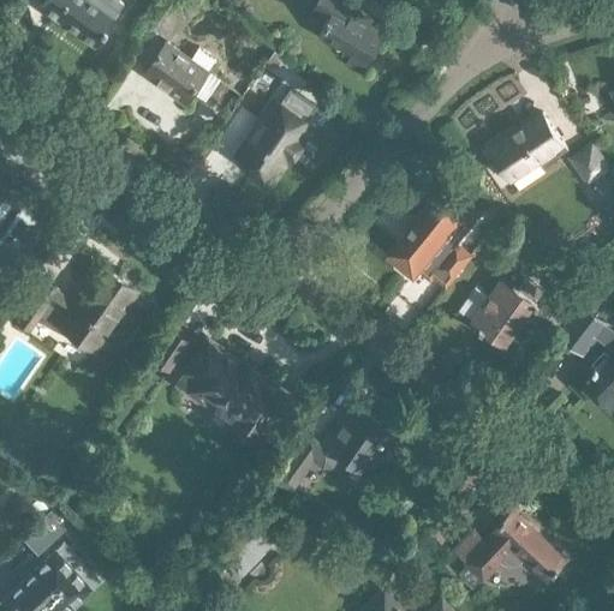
[(43,0),(36,11),(91,49),(113,19),(89,3),(90,0),(43,0)]
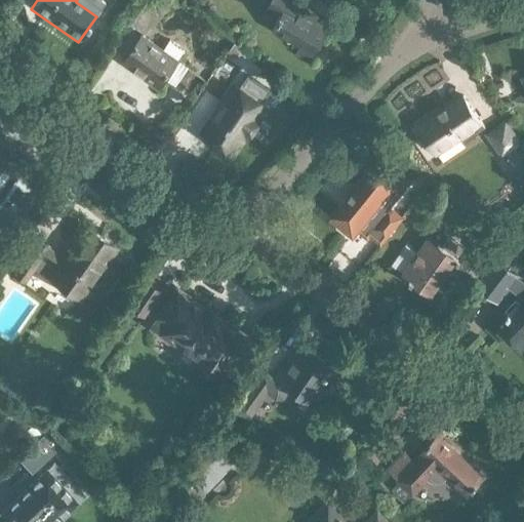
[(155,17),(166,0),(149,0),(143,9),(155,17)]
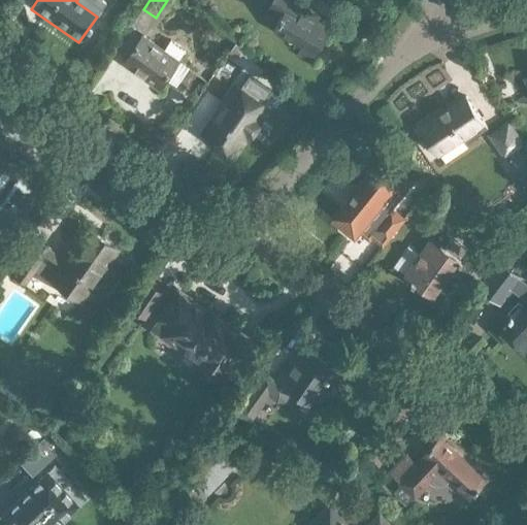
[(271,0),(286,7),(272,32),(300,48),(295,57),(310,65),(330,29),(298,10),(303,0),(271,0)]
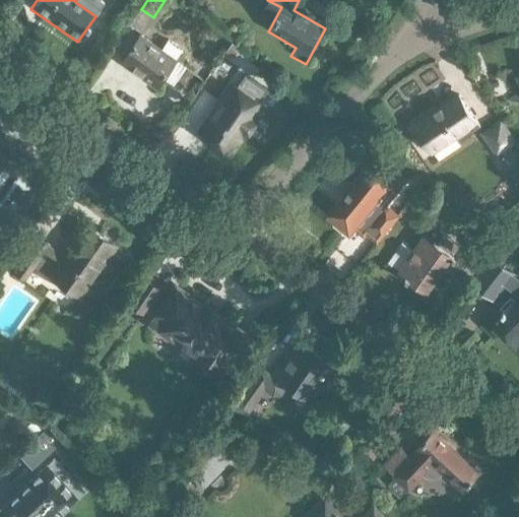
[(119,64),(156,90),(164,80),(173,86),(184,71),(175,64),(178,61),(176,60),(182,52),(168,42),(161,50),(140,35),(119,64)]
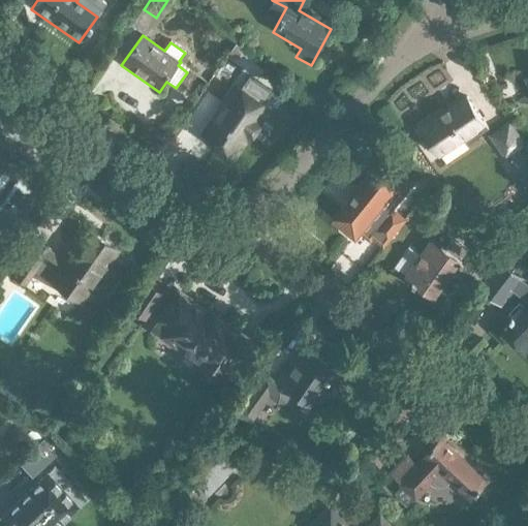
[(235,85),(199,135),(236,161),(247,144),(248,145),(266,118),(270,110),(264,106),(273,92),(250,76),(242,89),(235,85)]
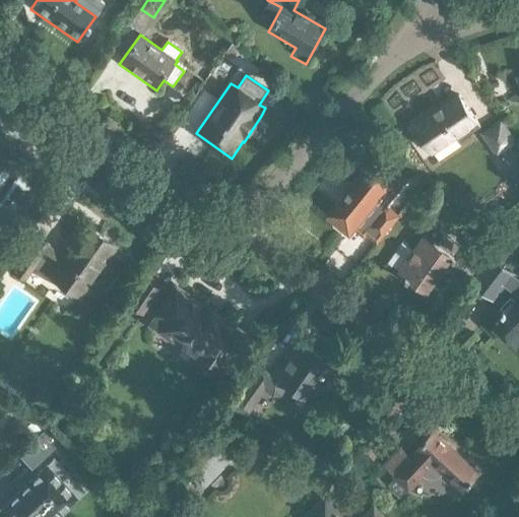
[(478,127),(458,97),(411,126),(431,154),(461,134),(464,138),(478,127)]
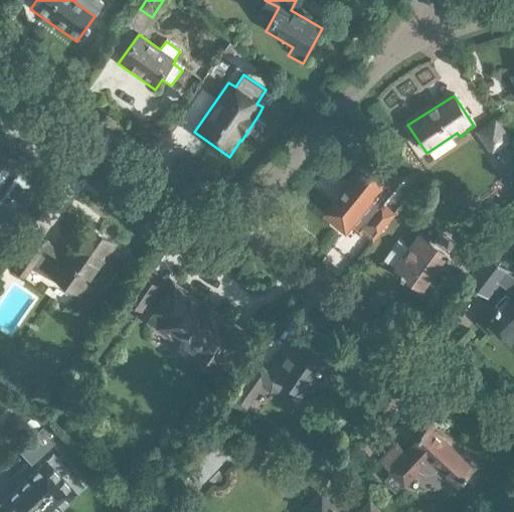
[(478,134),(492,154),(510,142),(495,122),(478,134)]
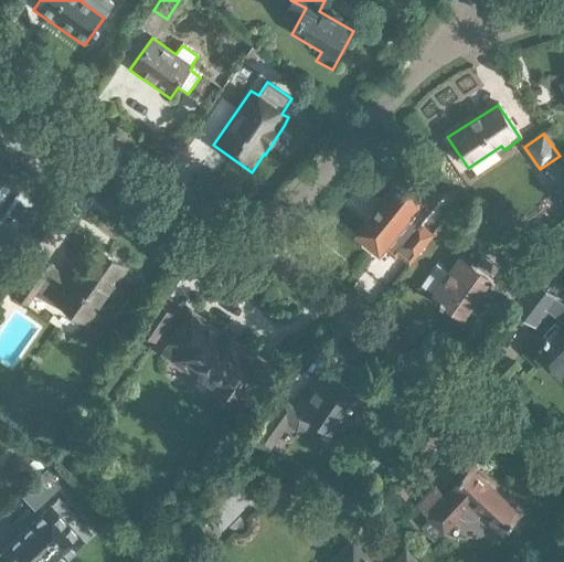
[(380,258),(384,253),(394,261),(397,257),(408,266),(434,236),(419,224),(440,198),(423,183),(413,195),(396,183),(355,233),(352,237),(380,258)]
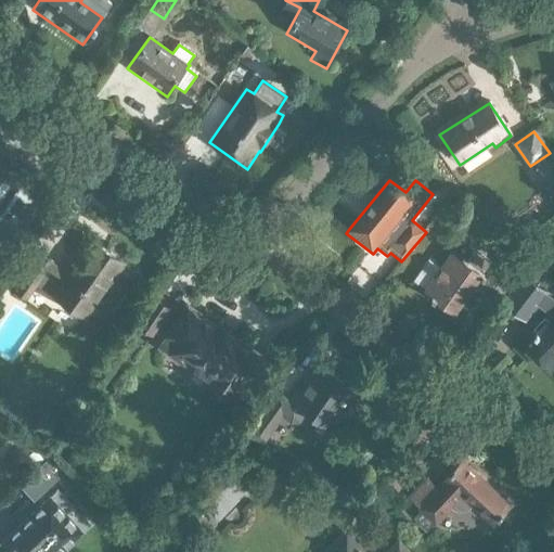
[(16,190),(0,213),(0,242),(11,249),(40,207),(16,190)]
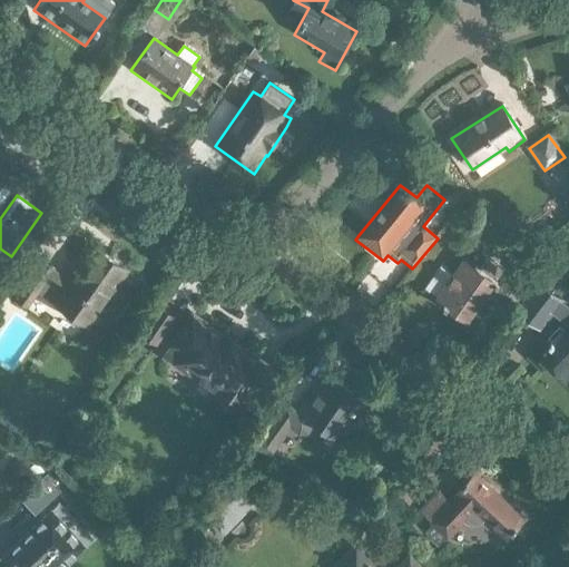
[(477,221),(472,209),(463,214),(468,225),(477,221)]
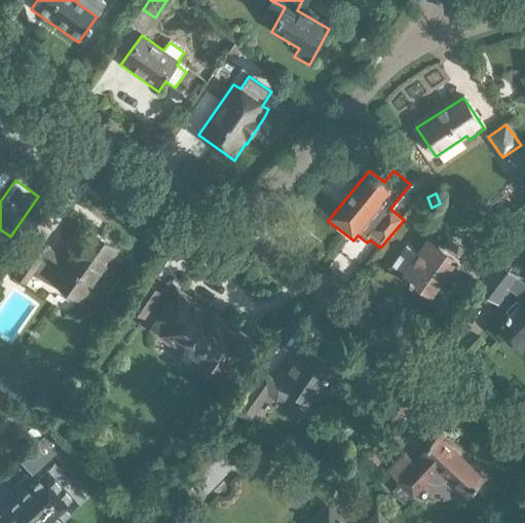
[(80,305),(118,251),(82,225),(59,258),(48,251),(49,250),(36,239),(10,277),(23,287),(33,272),(80,305)]
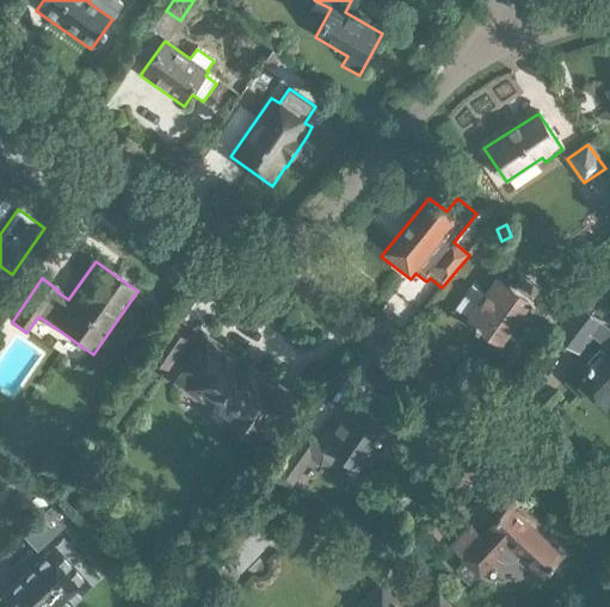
[(498,279),(485,296),(472,286),(455,310),(468,320),(467,321),(499,344),(521,313),(546,330),(561,309),(577,287),(558,276),(543,296),(536,291),(528,302),(498,279)]
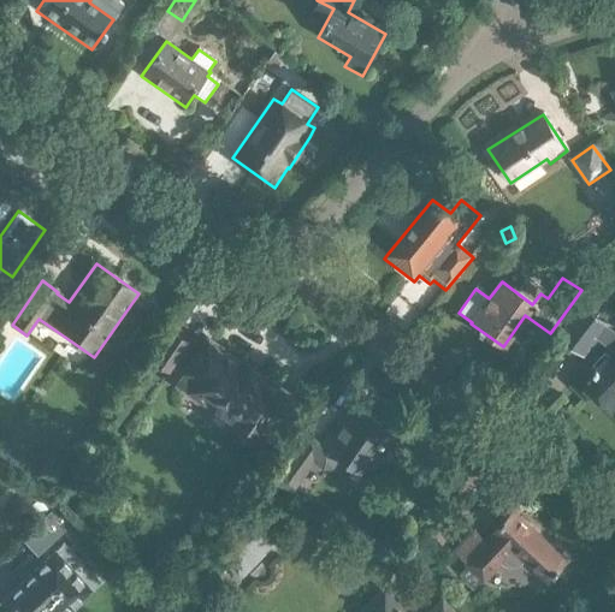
[(605,328),(583,309),(559,339),(580,356),(595,338),(597,340),(605,328)]
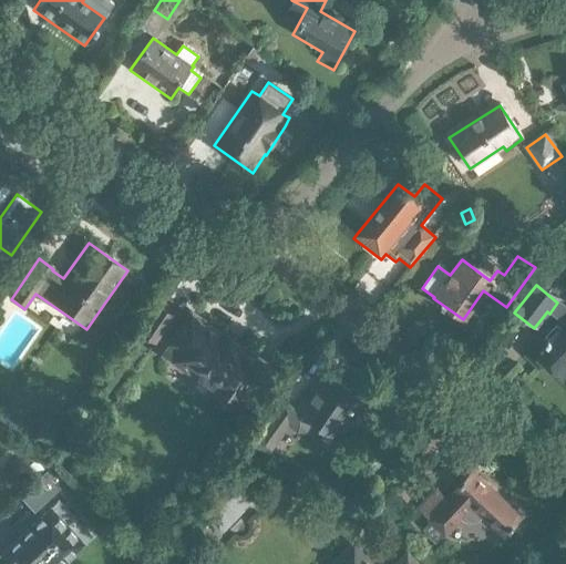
[(155,346),(174,317),(160,307),(140,336),(155,346)]
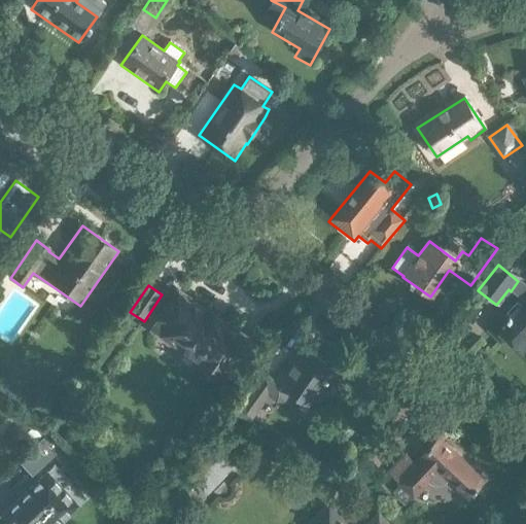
[(216,383),(244,343),(224,329),(226,327),(205,312),(203,314),(175,294),(167,307),(165,306),(154,321),(165,328),(159,339),(197,365),(195,368),(216,383)]
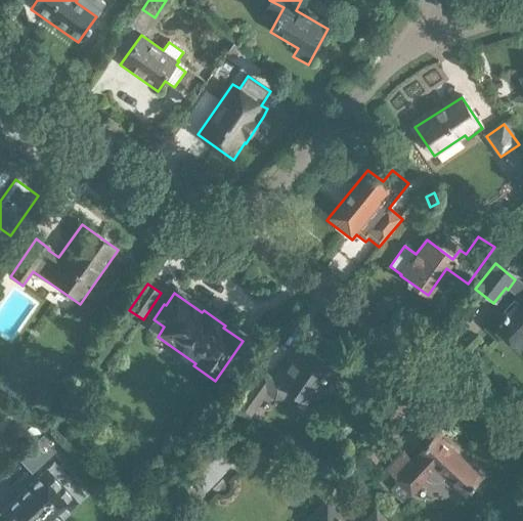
[(500,315),(491,324),(485,331),(497,343),(504,337),(515,349),(522,340),(522,298),(503,318),(500,315)]
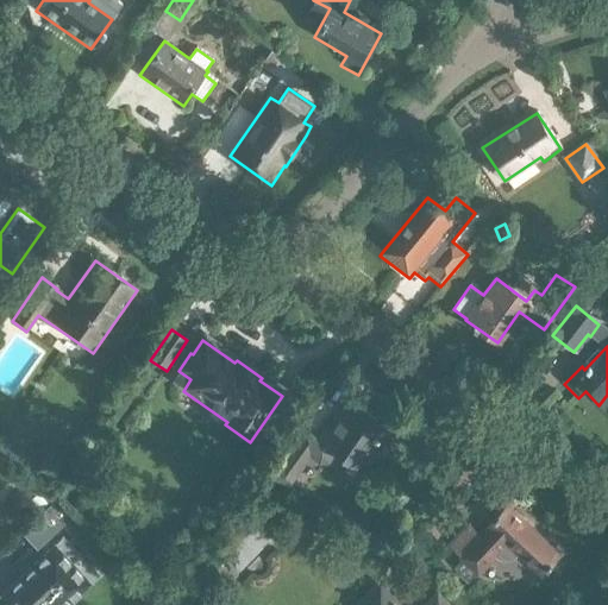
[(346,401),(318,442),(306,434),(300,441),(315,451),(309,459),(319,466),(328,464),(336,455),(364,474),(375,460),(382,459),(390,449),(388,441),(394,433),(346,401)]
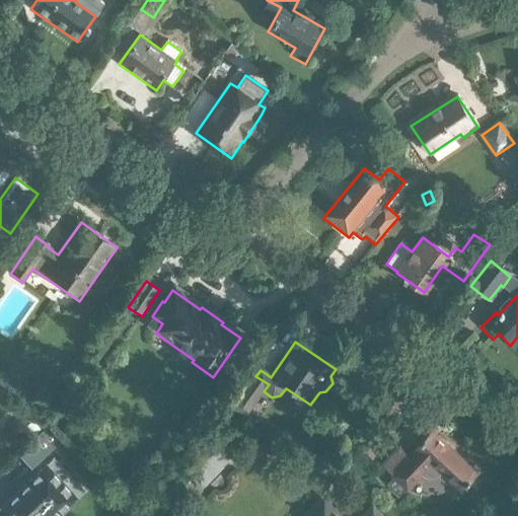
[(269,384),(255,376),(235,404),(248,414),(264,391),(269,384)]
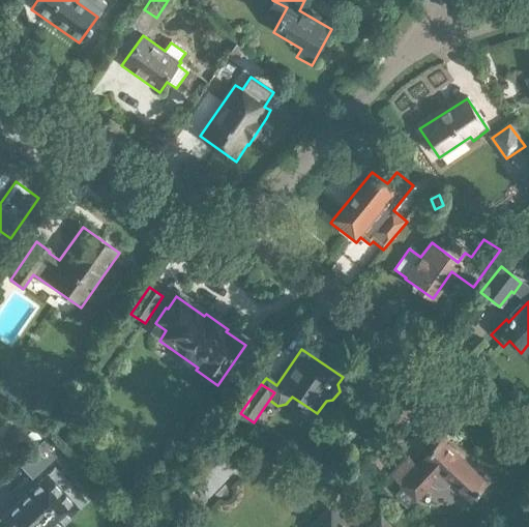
[(402,413),(393,407),(382,422),(391,429),(402,413)]
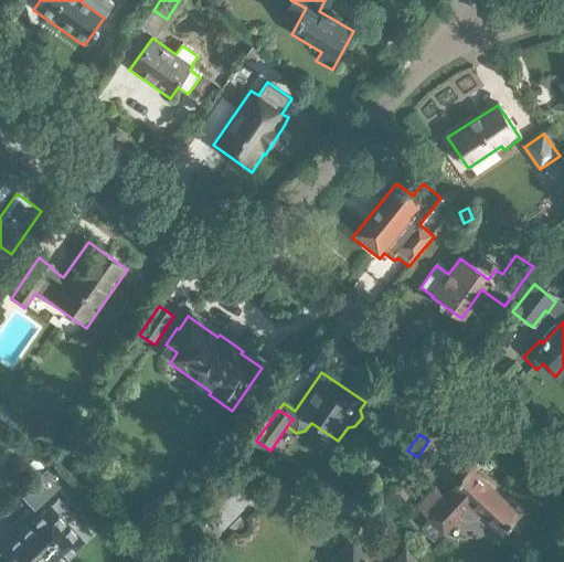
[(39,455),(28,465),(36,475),(48,464),(39,455)]
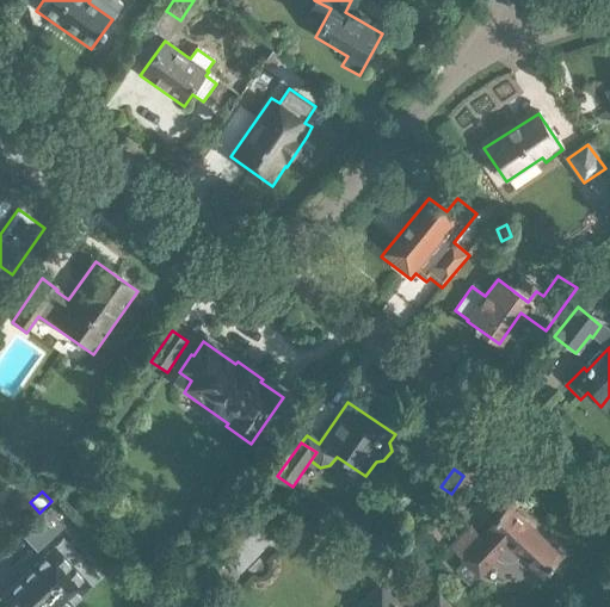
[(306,527),(326,537),(336,513),(315,503),(306,527)]
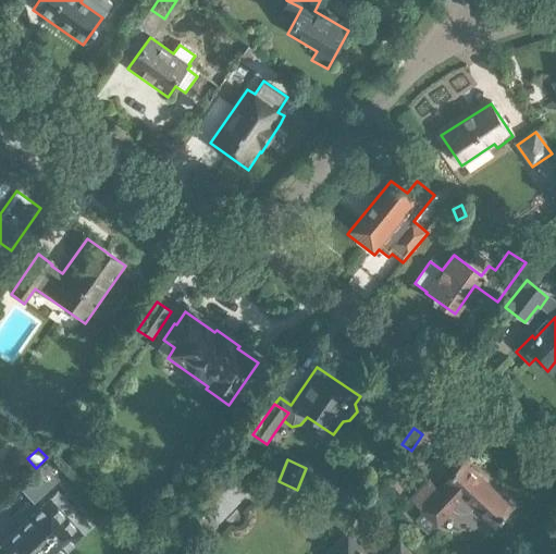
[(32,502),(62,474),(49,460),(19,489),(32,502)]
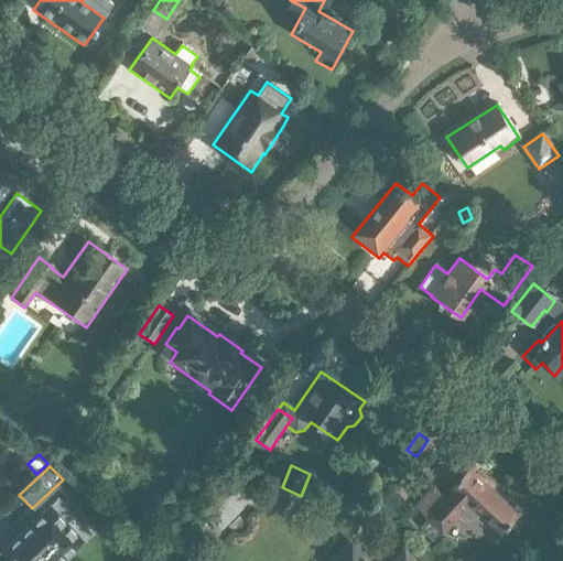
[(513,519),(518,516),(467,470),(451,488),(453,491),(445,500),(433,491),(415,510),(430,522),(421,532),(433,542),(442,533),(443,535),(469,506),(501,535),(505,529),(510,529),(515,525),(513,519)]
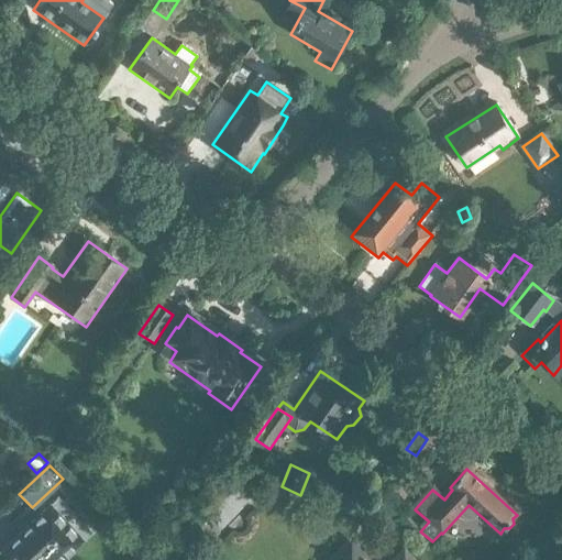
[(374,484),(362,476),(353,491),(364,498),(374,484)]
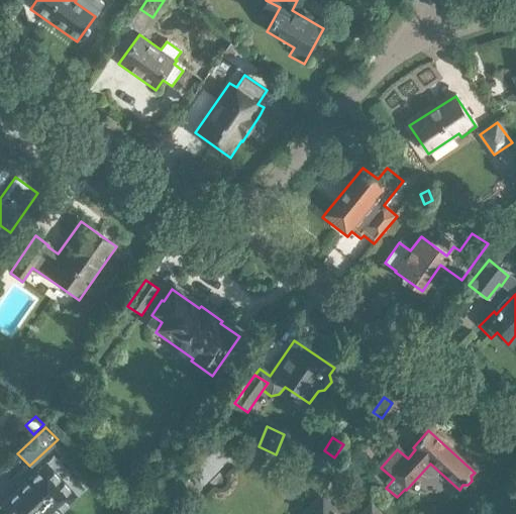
[(60,482),(67,475),(53,458),(0,508),(6,513),(56,513),(74,497),(60,482)]
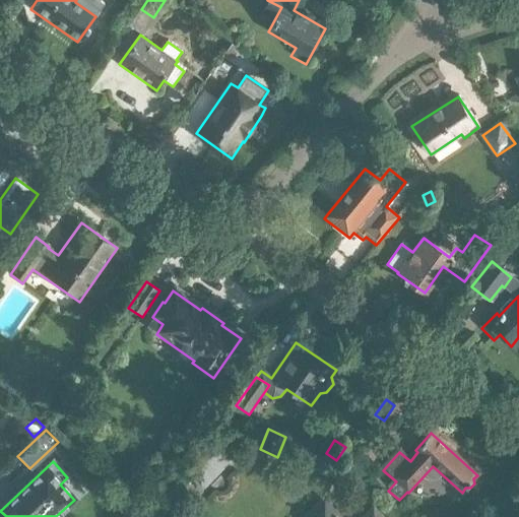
[(143,516),(134,508),(125,516),(143,516)]
